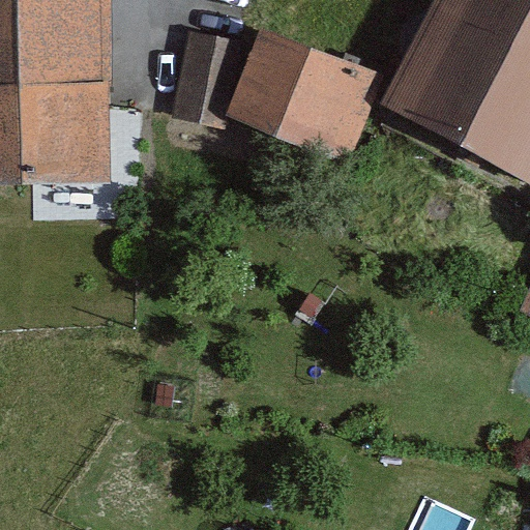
[(109,186),(104,0),(0,0),(0,188),(32,188),(109,186)]
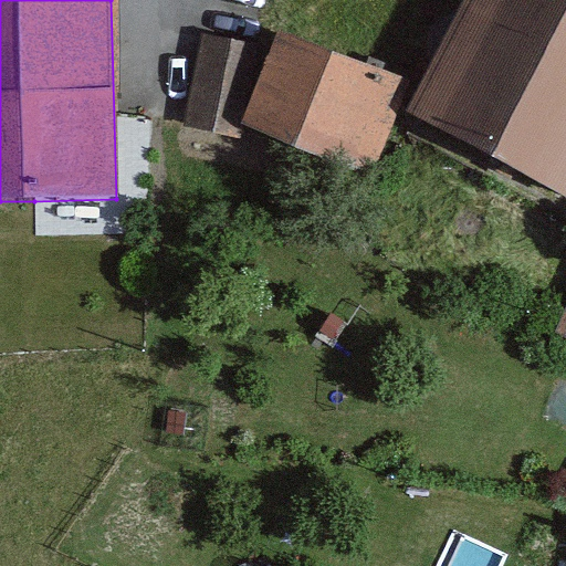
[(565,9),(546,0),(465,0),(402,116),(565,196),(565,195),(565,9)]
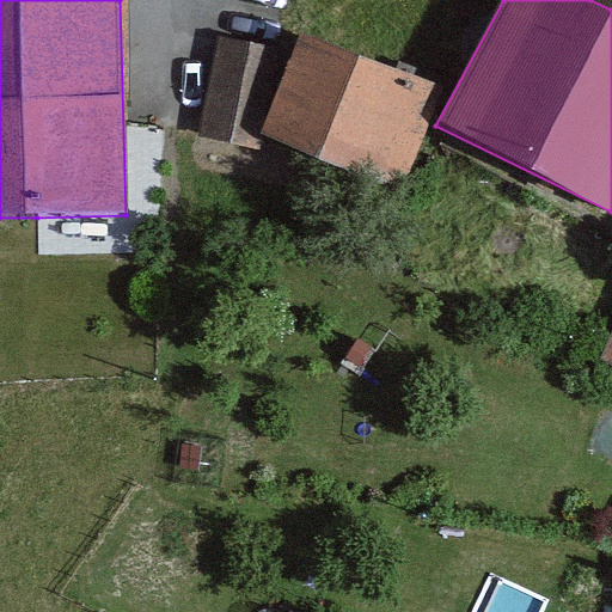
[(611,0),(591,0),(611,10),(611,0)]
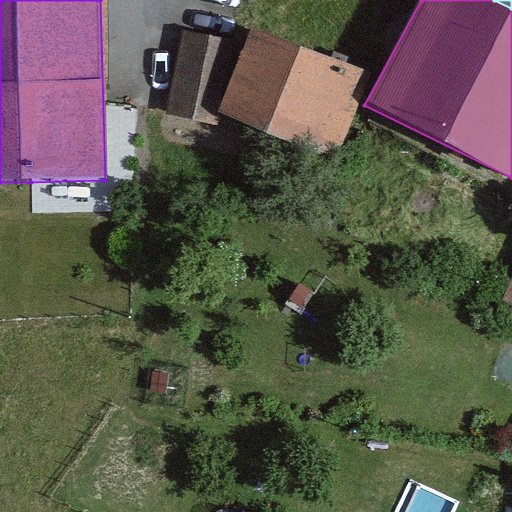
[(251,27),(217,112),(337,159),(371,74),(251,27)]
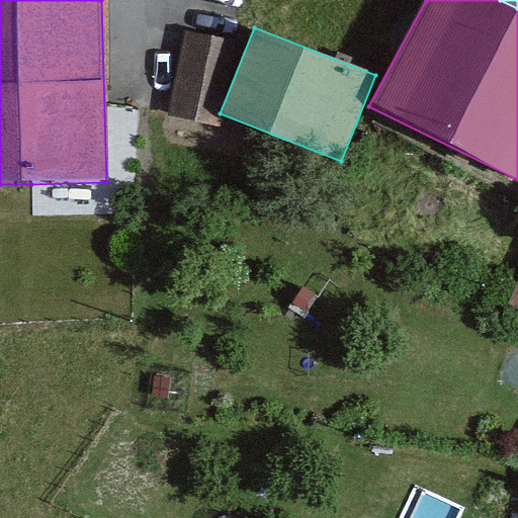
[(221,128),(239,42),(183,31),(165,117),(221,128)]
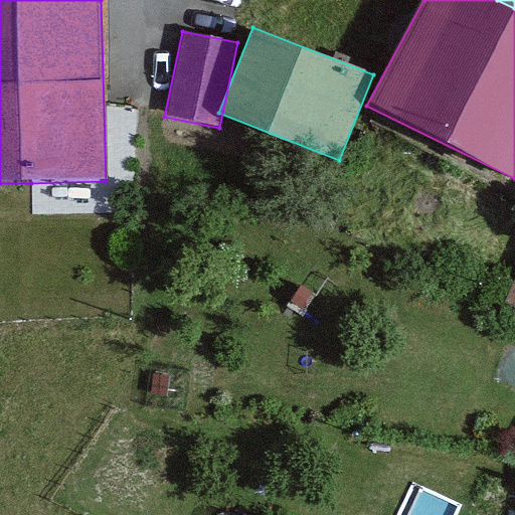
All buildings are outlined.
